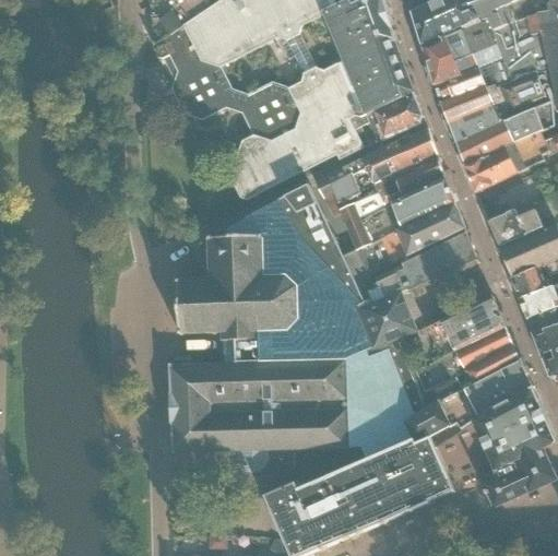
[(155,43),(217,0),(153,0),(150,2),(154,44),(155,43)]
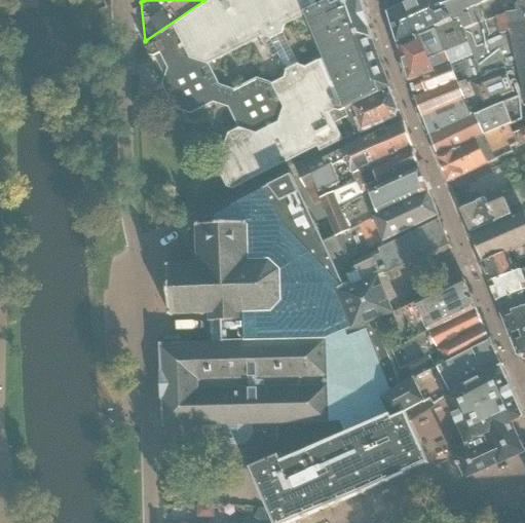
[(232,186),(316,144),(319,149),(342,137),(336,118),(350,112),(347,104),(389,86),(371,37),(358,0),(204,0),(146,40),(148,44),(147,49),(149,52),(153,53),(159,50),(166,66),(161,82),(173,105),(189,110),(212,99),(228,104),(239,125),(227,132),(217,165),(227,184),(232,186)]
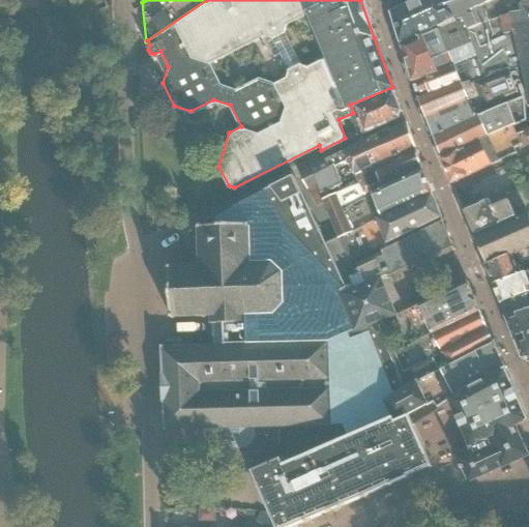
[(487,70),(488,70),(510,65),(521,62),(525,82),(528,105),(528,0),(413,0),(390,10),(400,39),(418,31),(448,19),(459,13),(462,21),(461,24),(468,44),(472,53),(476,51),(483,70),(487,70)]
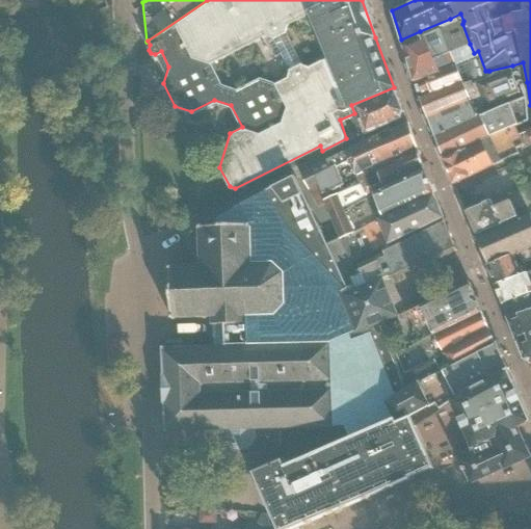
[(449,52),(470,44),(462,24),(463,21),(460,14),(450,19),(420,31),(401,40),(402,44),(414,79),(432,72),(453,61),(449,52)]
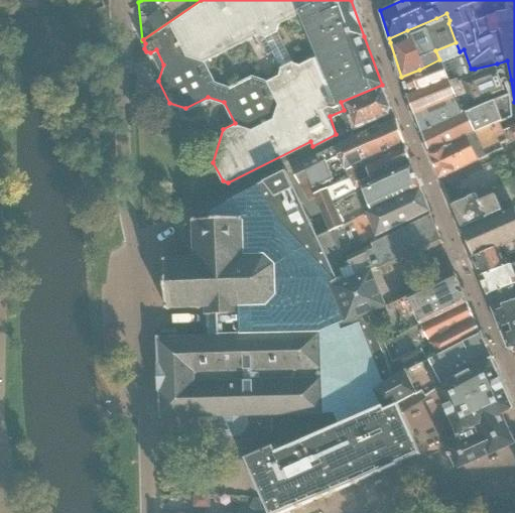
[(425,86),(471,69),(464,49),(460,51),(456,42),(435,50),(439,59),(419,70),(401,77),(406,94),(425,86)]
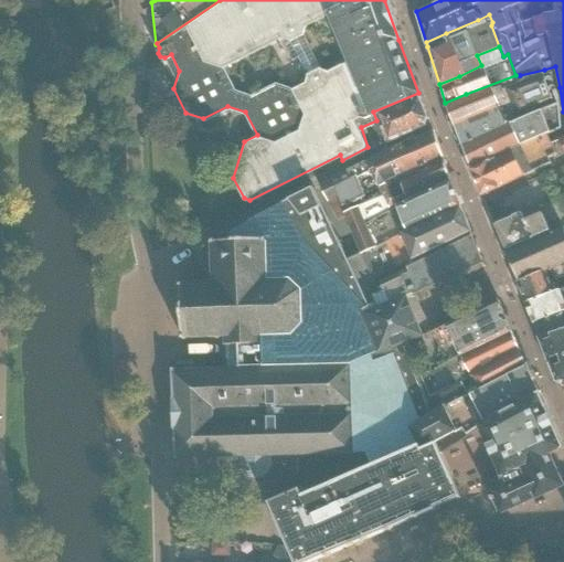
[(557,102),(544,70),(520,75),(519,75),(515,75),(466,94),(445,103),(460,144),(504,123),(546,106),(557,102)]
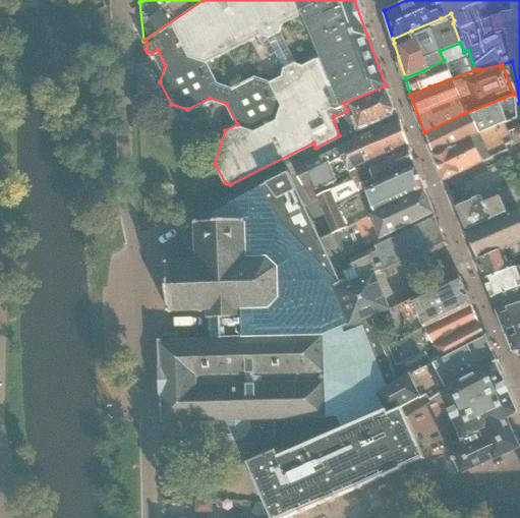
[(344,103),(347,111),(355,129),(392,113),(394,107),(386,85),(344,103)]
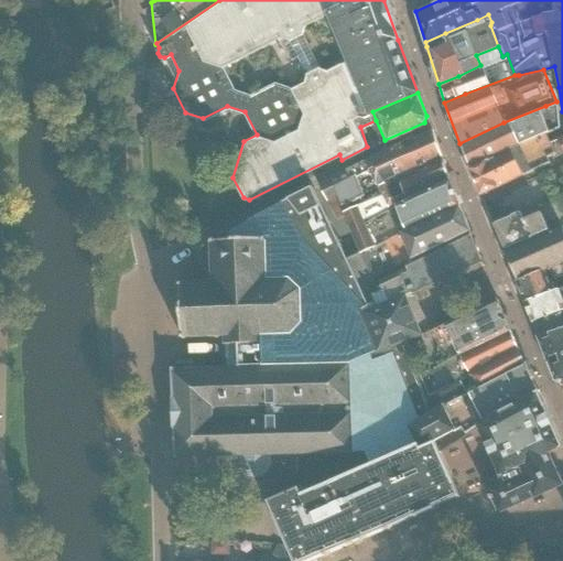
[(469,166),(545,131),(559,126),(558,100),(556,101),(545,106),(504,122),(459,143),(469,166)]
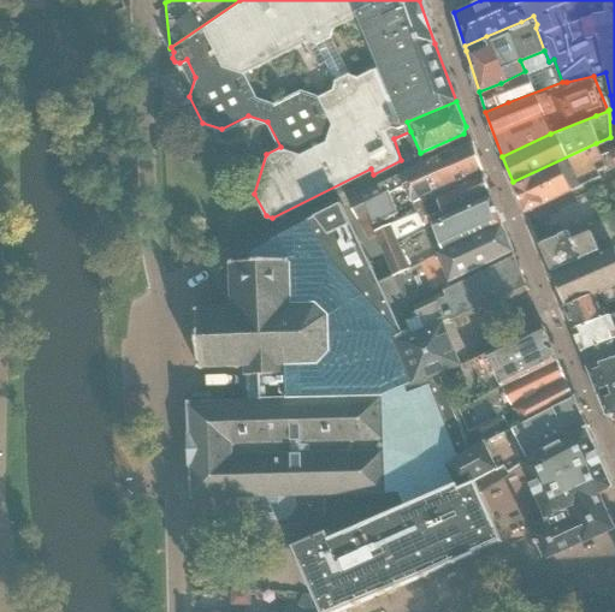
[(601,153),(608,149),(614,146),(614,135),(611,137),(596,144),(601,153)]
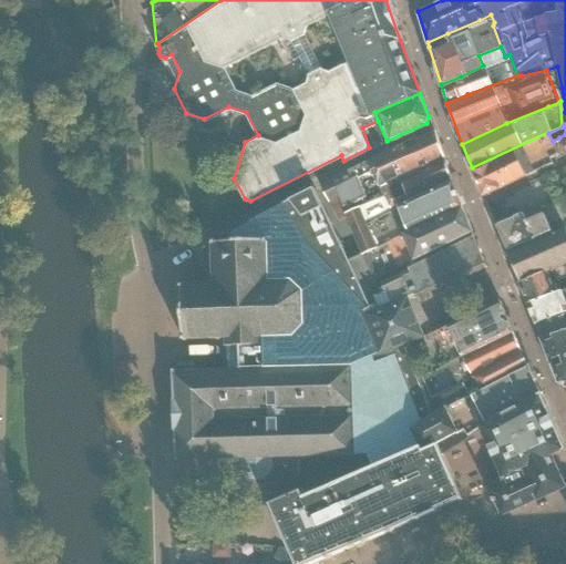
[(378,184),(443,155),(434,129),(398,144),(320,183),(328,200),(338,194),(345,211),(383,195),(378,184)]
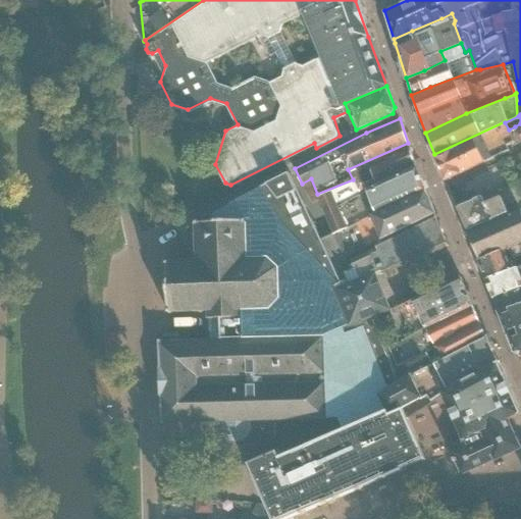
[(505,121),(434,154),(444,178),(482,159),(508,148),(506,143),(513,140),(505,121)]
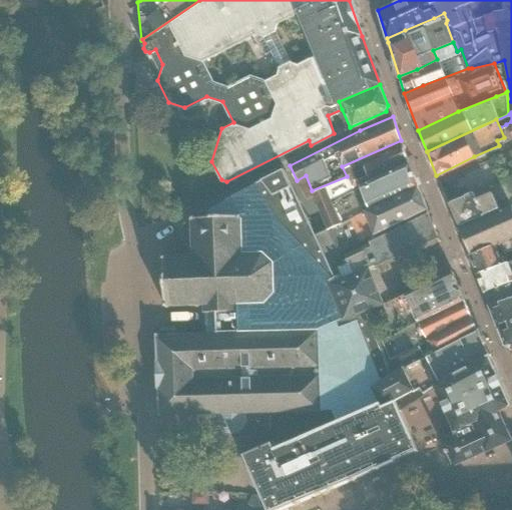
[(409,162),(401,140),(342,166),(347,176),(312,190),(327,227),(344,219),(337,202),(353,189),(390,170),(409,162)]
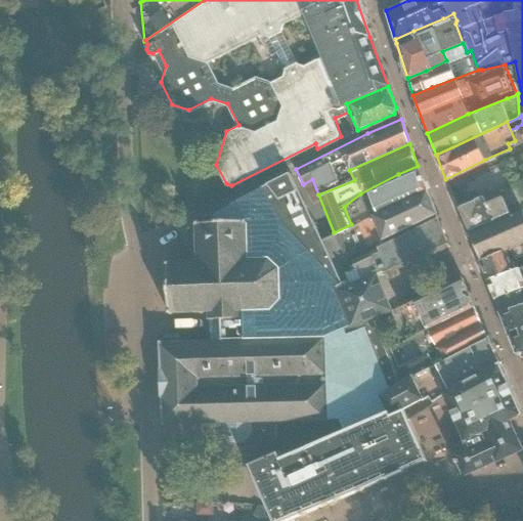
[(351,224),(426,189),(418,166),(398,174),(360,193),(344,207),(351,224)]
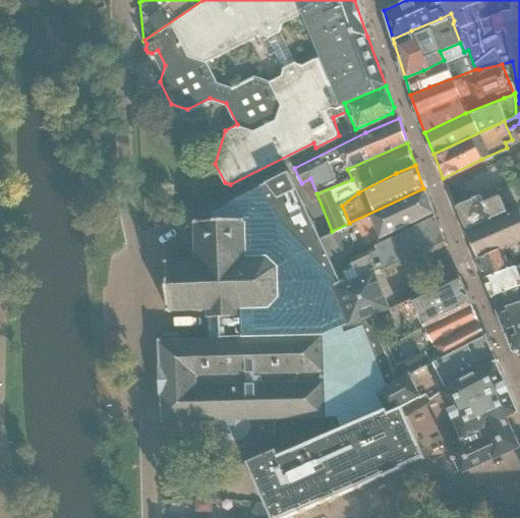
[(322,236),(288,170),(249,190),(252,196),(250,196),(250,197),(253,197),(255,198),(257,199),(261,200),(262,200),(264,203),(268,205),(269,206),(271,209),(273,211),(274,214),(276,217),(276,220),(277,224),(278,227),(279,232),(280,236),(281,240),(283,244),(285,249),(287,253),(290,257),(293,263),(295,266),(298,270),(302,273),(308,279),(312,282),(318,286),(325,289),(328,291),(332,293),(334,293),(338,292),(335,283),(341,281),(347,279),(345,275),(340,277),(323,237),(322,236)]
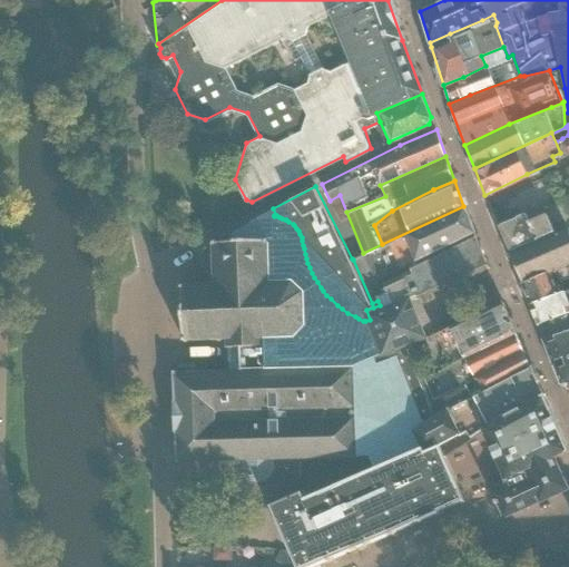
[(497,223),(529,208),(519,187),(507,193),(488,202),(497,223)]
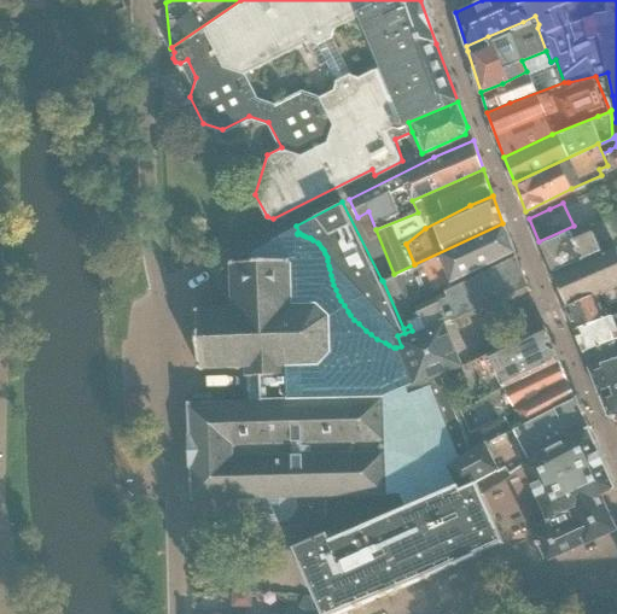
[(575,263),(601,251),(589,221),(574,227),(574,226),(539,241),(552,274),(575,263)]
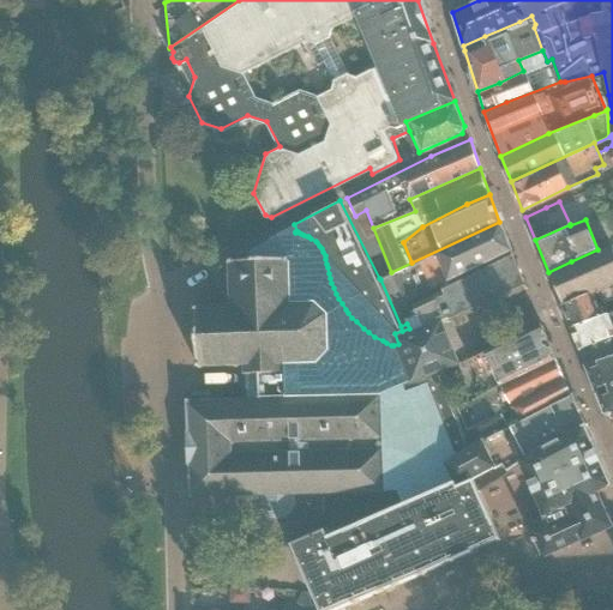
[(415,320),(413,315),(406,300),(511,249),(499,222),(412,263),(391,272),(379,278),(380,279),(401,326),(407,324),(415,320)]
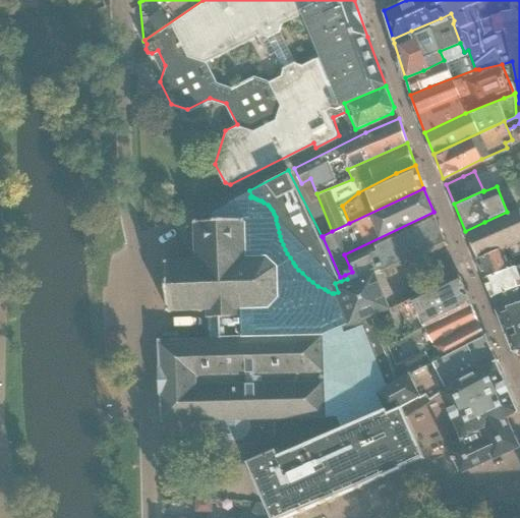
[(325,297),(334,293),(332,293),(328,291),(325,289),(318,286),(312,282),(308,279),(302,273),(298,270),(295,266),(293,263),(290,257),(287,253),(285,249),(283,244),(281,240),(280,236),(279,232),(278,227),(277,224),(276,220),(276,217),(274,214),(273,211),(271,209),(269,206),(268,205),(264,203),(262,200),(261,200),(257,199),(255,198),(253,197),(250,197),(250,196),(252,196),(249,190),(211,210),(211,219),(244,217),(247,255),(267,255),(278,265),(279,296),(269,306),(240,308),(241,314),(208,317),(208,338),(322,335),(322,352),(332,351),(333,350),(334,351),(333,353),(332,355),(332,356),(331,360),(330,361),(330,363),(329,369),(329,371),(329,375),(329,379),(330,381),(330,384),(330,387),(331,388),(332,391),(333,394),(333,395),(334,397),(335,399),(334,399),(334,398),(324,398),(324,414),(336,414),(343,430),(385,413),(374,393),(381,389),(381,388),(385,386),(373,355),(360,326),(343,334),(342,330),(343,330),(339,321),(335,322),(325,297)]
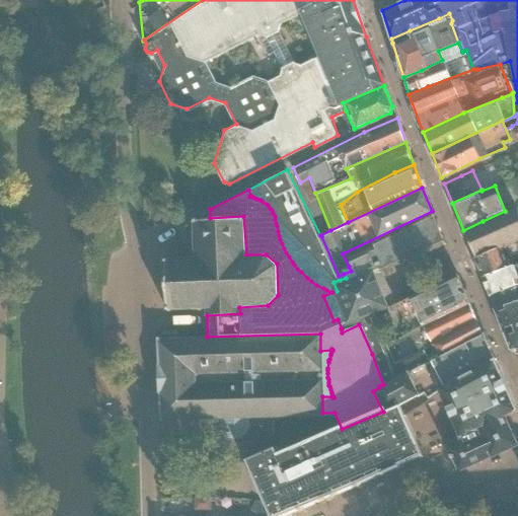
[(475,256),(517,237),(517,209),(516,206),(505,211),(483,221),(463,230),(475,256)]
